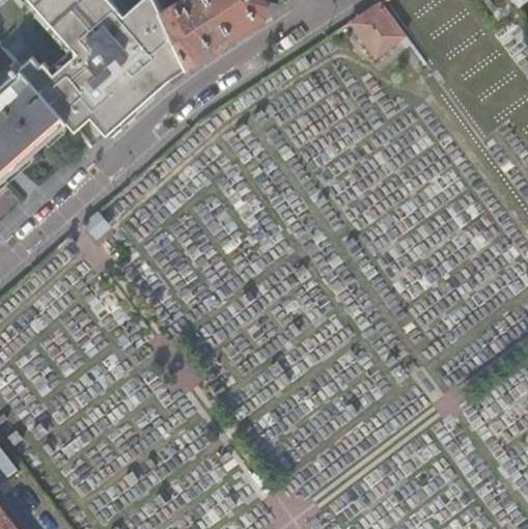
[(88,117),(104,136),(164,83),(186,68),(160,15),(154,2),(153,0),(141,0),(122,17),(108,0),(0,0),(0,6),(7,0),(29,0),(78,56),(54,76),(45,65),(39,68),(32,60),(20,71),(66,124),(73,131),(88,117)]
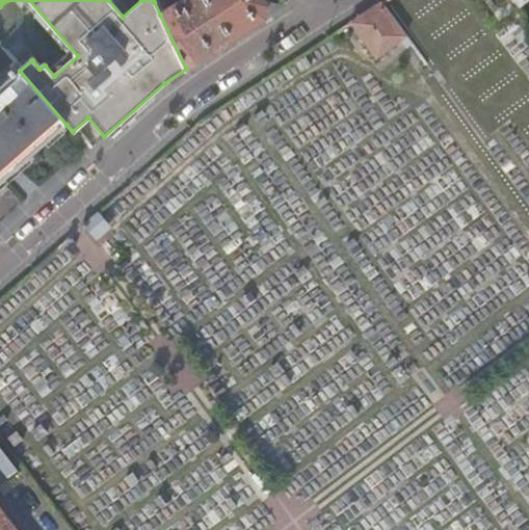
[(182,0),(160,15),(186,69),(264,18),(266,6),(261,0),(182,0)]
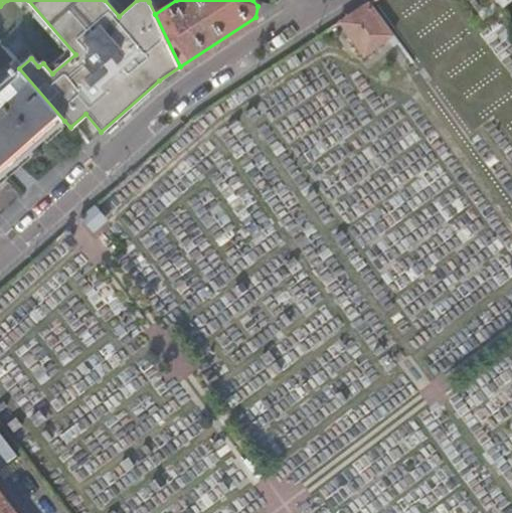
[(367,3),(337,22),(361,56),(382,41),(389,52),(398,46),(390,35),(367,3)]
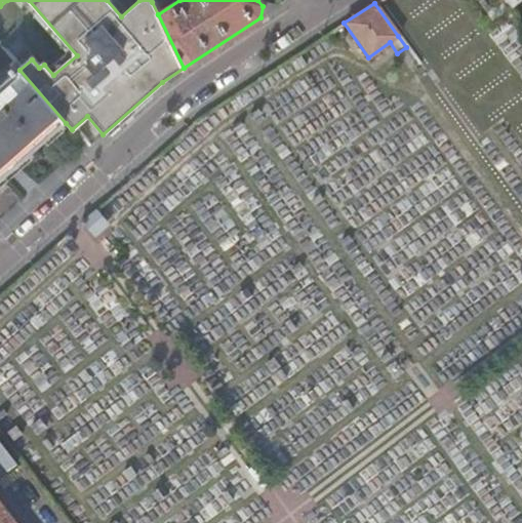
[(66,123),(19,70),(18,72),(13,67),(10,70),(14,75),(0,87),(0,178),(27,156),(43,142),(59,128),(66,123)]
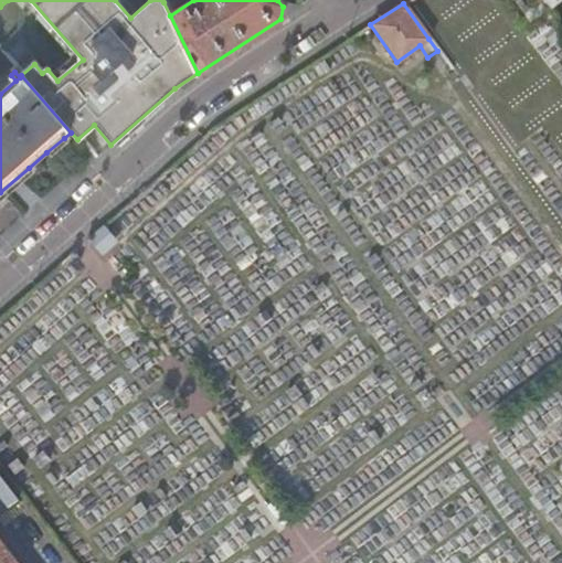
[(69,142),(64,138),(46,152),(51,158),(69,142)]
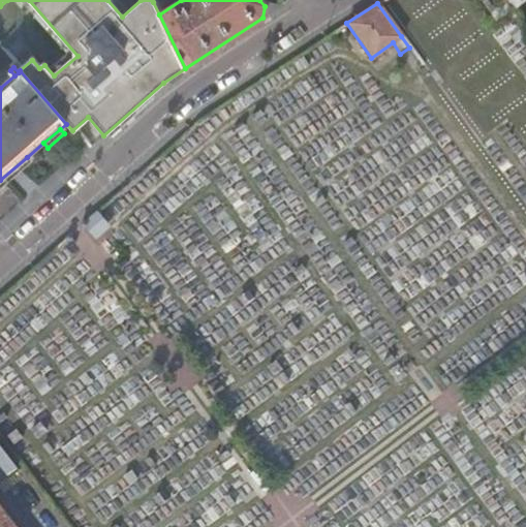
[(27,157),(0,180),(0,187),(31,161),(27,157)]
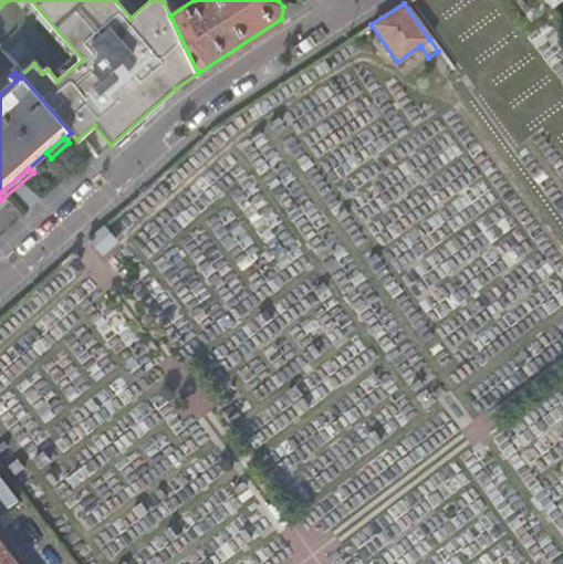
[(102,228),(85,241),(91,248),(93,246),(101,254),(114,242),(102,228)]
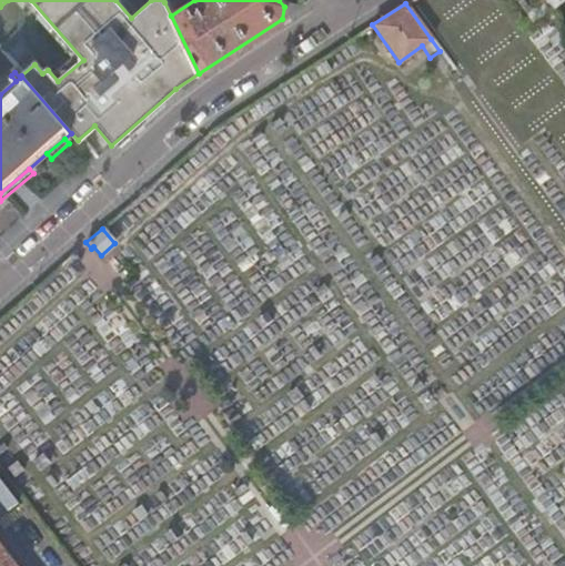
[(13,565),(8,558),(0,548),(0,565),(13,565)]
